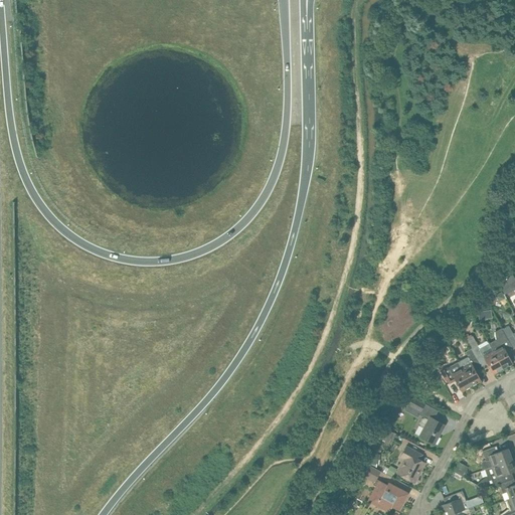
[(504,293),(514,287),(514,278),(512,273),(501,288),(504,293)]
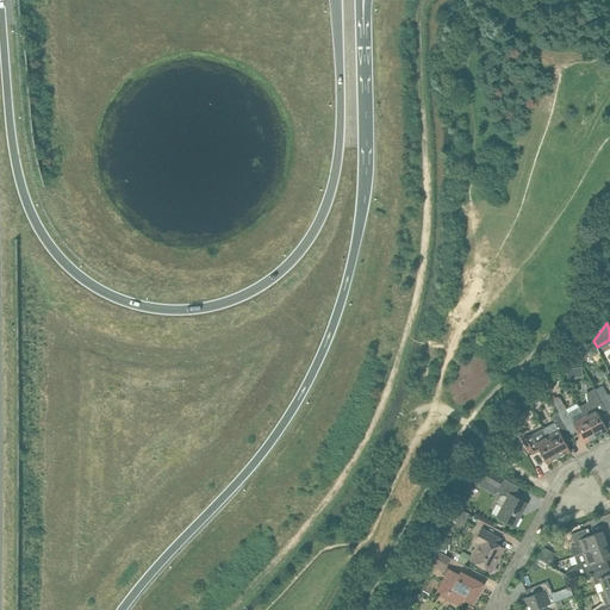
[(602,403),(609,399),(609,400),(609,394),(608,397),(602,386),(595,390),(599,398),(599,399),(602,403)]
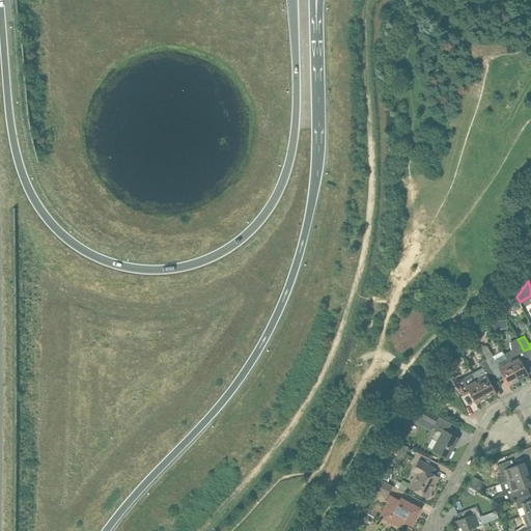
[(518,338),(510,342),(511,350),(504,354),(509,362),(519,380),(529,374),(523,364),(529,361),(524,351),(522,347),(522,346),(518,339),(518,338)]
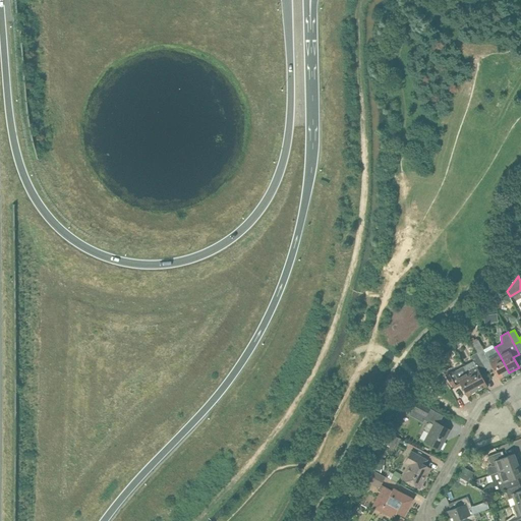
[(499,379),(509,372),(500,355),(495,347),(485,352),(478,339),(472,343),(477,353),(477,352),(481,361),(487,358),(499,379)]
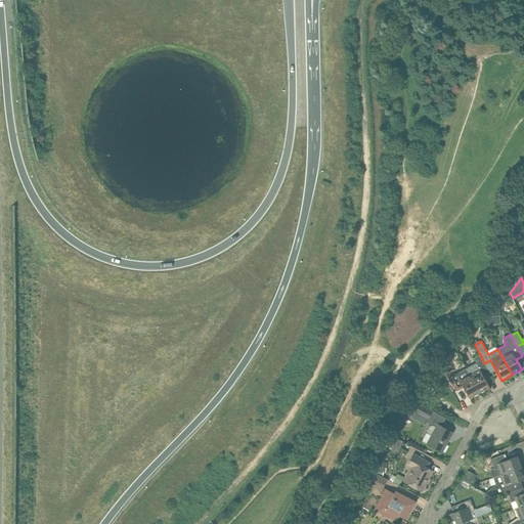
[(480,354),(480,355),(474,358),(476,363),(467,368),(480,392),(489,387),(478,366),(484,363),(480,354)]
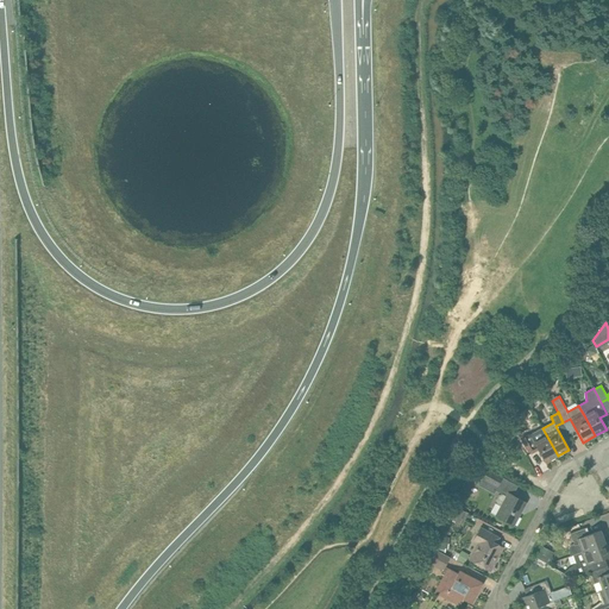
[(532,453),(531,452),(538,449),(545,463),(558,456),(542,428),(531,434),(522,438),(531,453),(532,453)]
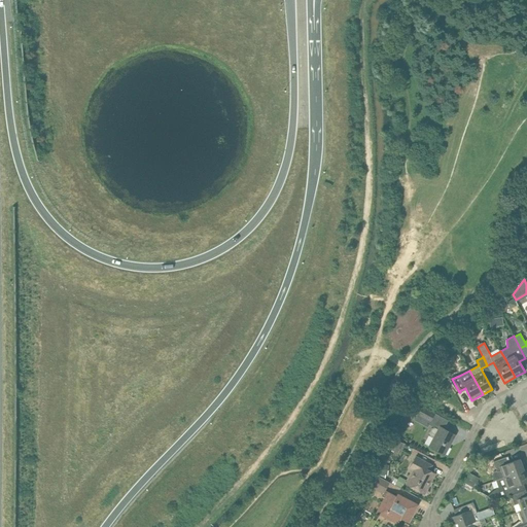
[(431,421),(435,413),(422,407),(418,415),(431,421)]
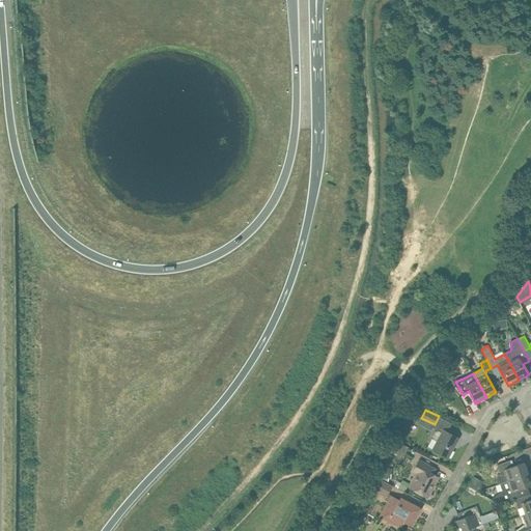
[(432,436),(432,439),(437,441),(432,449),(448,458),(459,438),(443,429),(441,432),(438,430),(435,431),(432,436)]
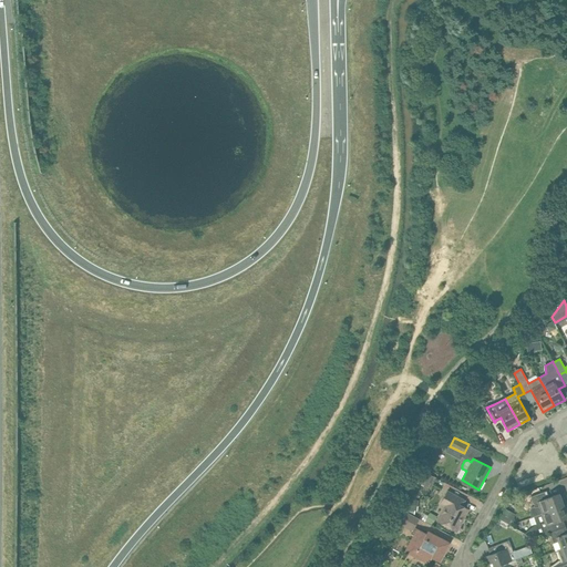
[(415,480),(425,486),(428,487),(434,477),(422,470),(415,480)]
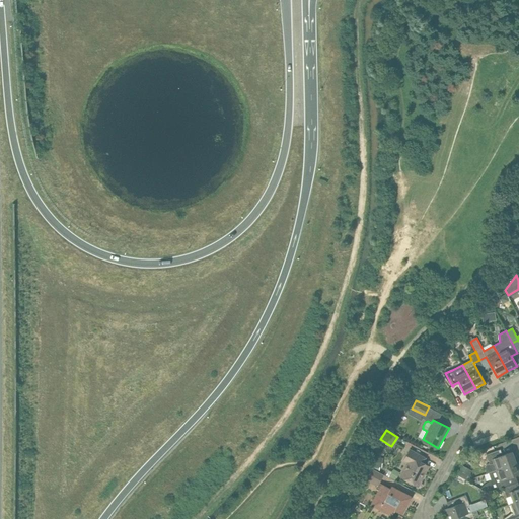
[(410,450),(403,461),(408,463),(400,476),(418,486),(428,466),(423,463),(426,458),(410,450)]
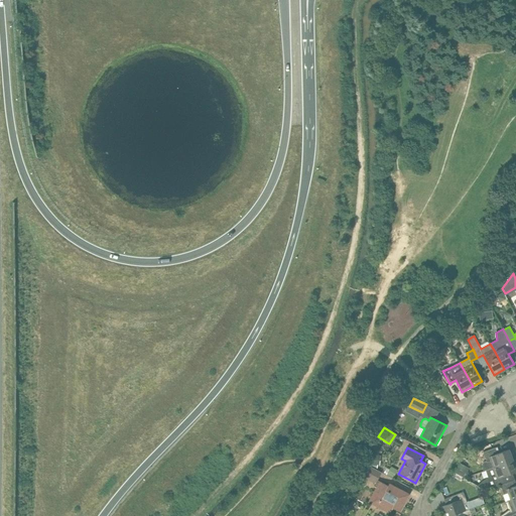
[(509,449),(497,454),(494,447),(483,452),(487,462),(491,461),(493,468),(513,460),(509,449)]
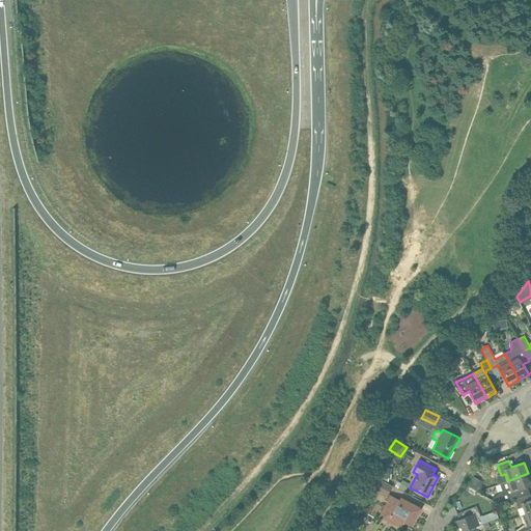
[(507,481),(510,487),(506,488),(510,500),(515,498),(522,496),(520,490),(530,484),(530,481),(528,473),(507,481)]
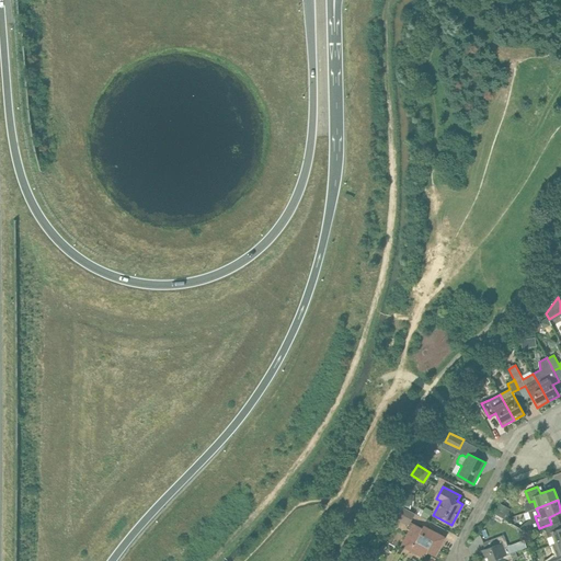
[(445,537),(435,531),(424,525),(422,528),(410,522),(414,514),(400,505),(393,517),(408,525),(405,528),(410,529),(401,546),(424,558),(427,552),(435,557),(445,537)]
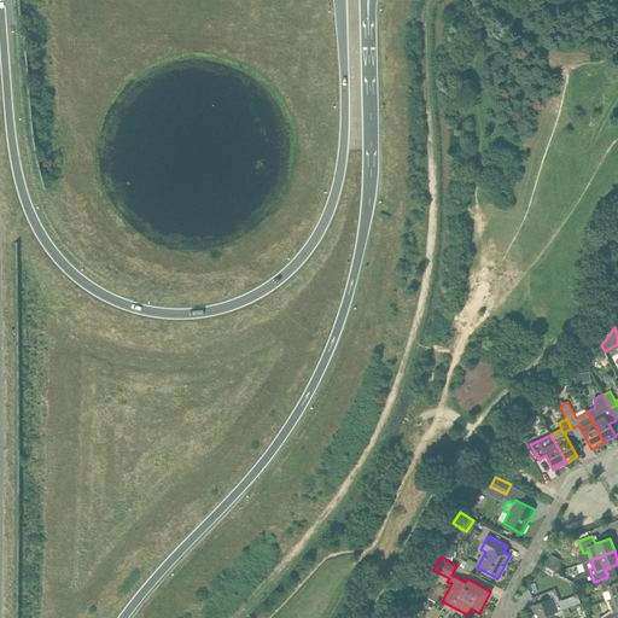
[(613,575),(607,577),(600,579),(605,592),(608,590),(612,599),(617,595),(617,581),(616,582),(613,575)]
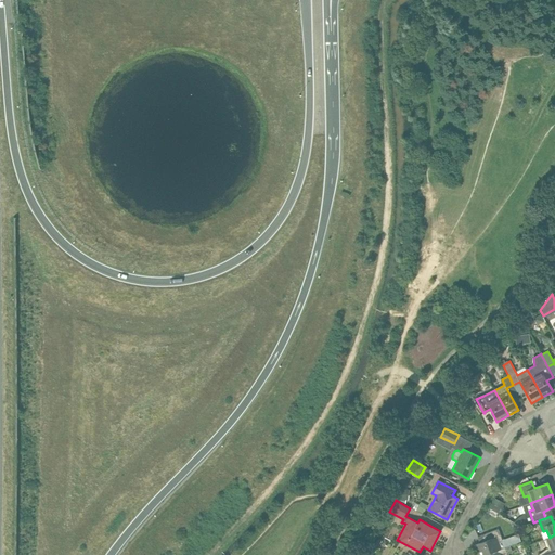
[(499,529),(486,533),(488,540),(475,544),(478,554),(483,554),(492,552),(501,549),(498,541),(502,540),(499,529)]
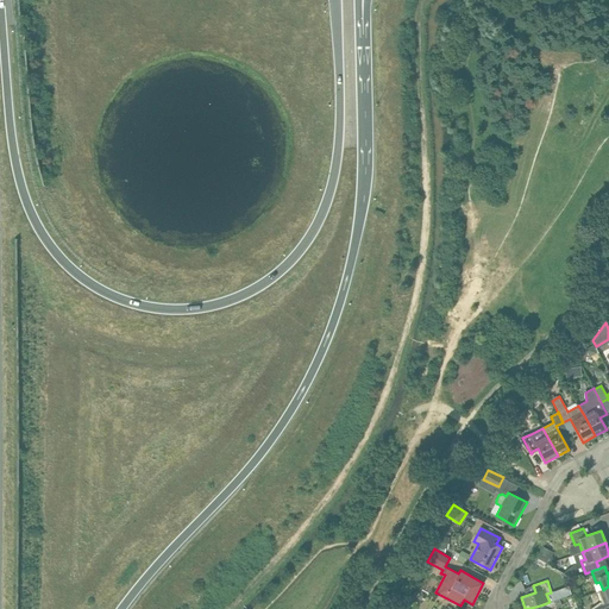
[(598,591),(602,601),(590,608),(608,608),(608,586),(603,590),(598,591)]
